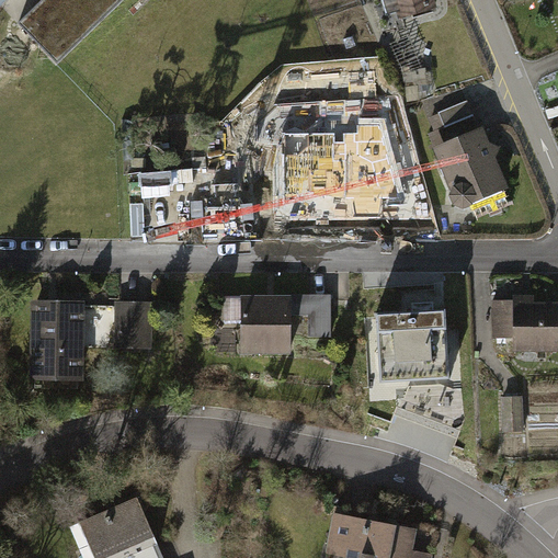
[(16,22),(54,59),(114,0),(38,0),(16,22)]
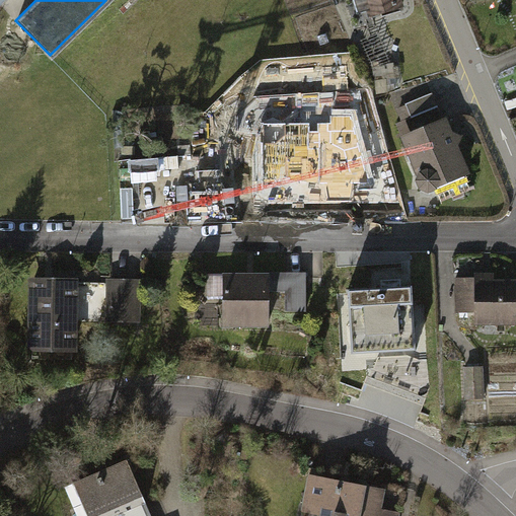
[(367,0),(371,12),(396,4),(394,0),(367,0)]
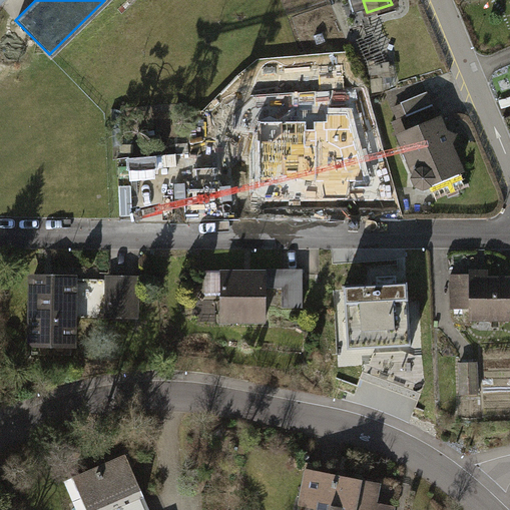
[(377,32),(358,38),(374,90),(393,84),(377,32)]
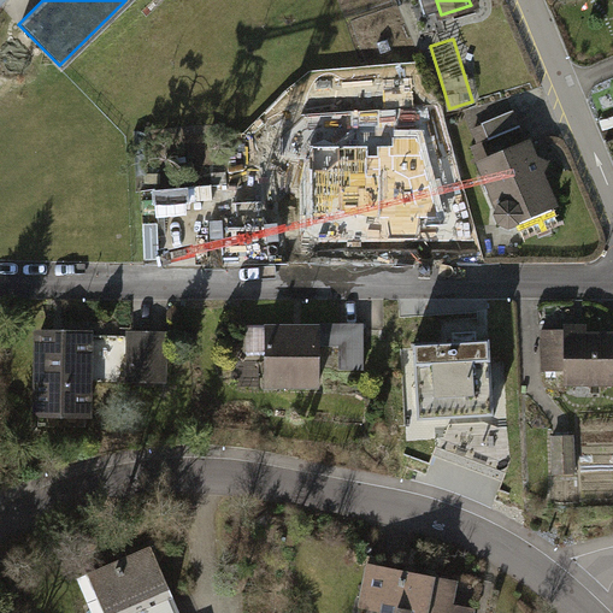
[(478,141),(485,158),(483,166),(499,202),(495,212),(499,223),(508,225),(516,223),(518,228),(544,229),(558,224),(550,207),(554,206),(512,108),(481,122),(488,137),(478,141)]
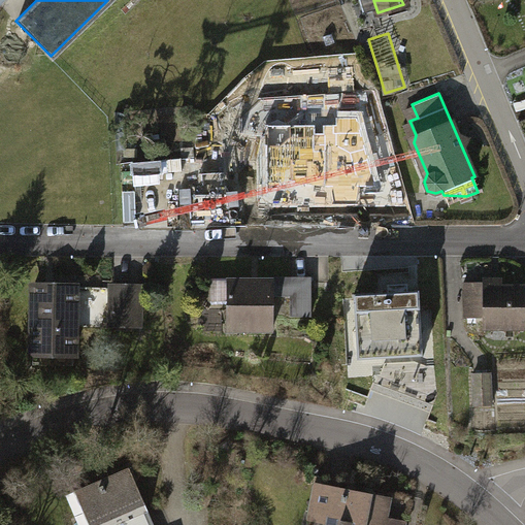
[(332,201),(383,176),(352,112),(301,136),(332,201)]
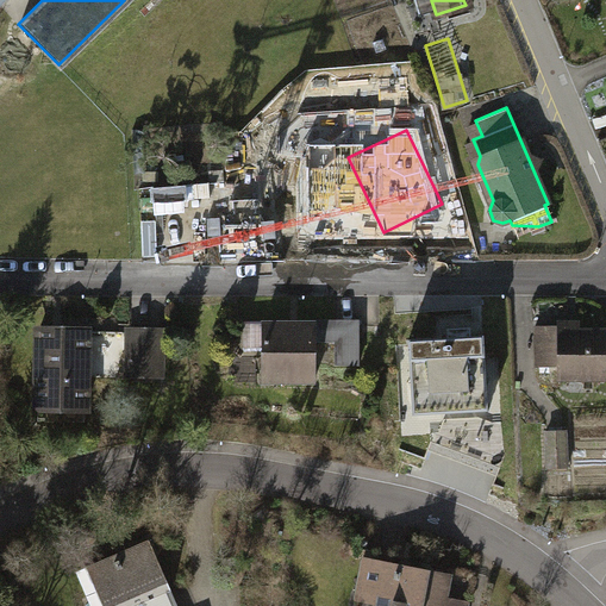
[(322,155),(361,154),(360,132),(297,135),(298,170),(322,169),(322,155)]
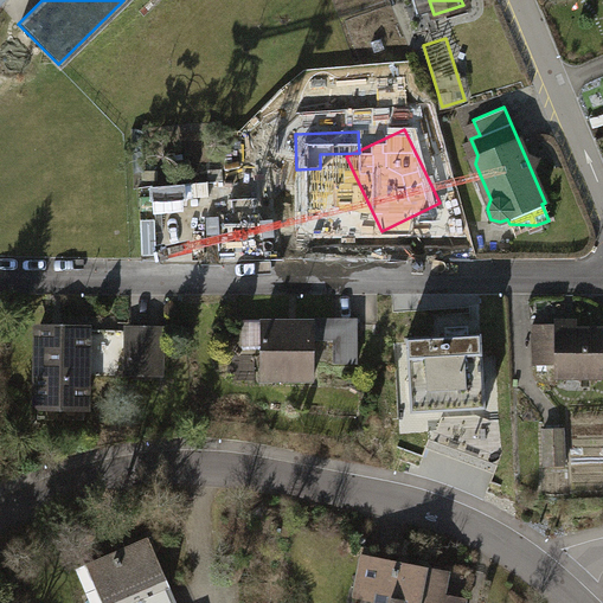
[(357,319),(260,318),(260,379),(314,379),(314,339),(332,339),(332,361),(357,361),(357,319)]
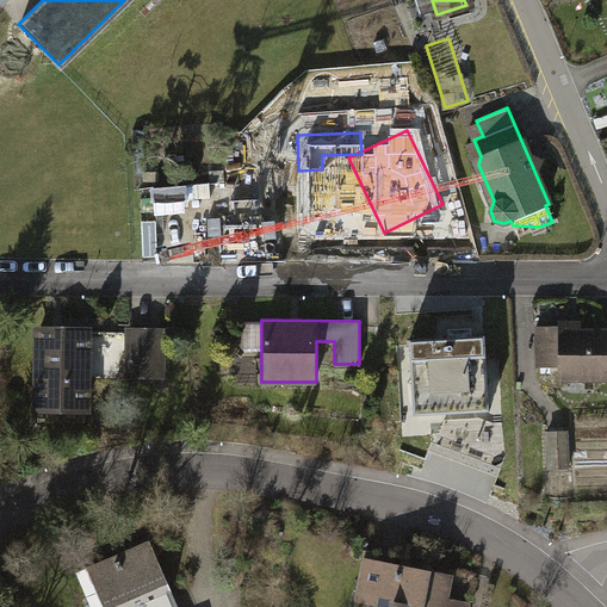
[(558,328),(534,328),(534,364),(557,364),(557,378),(606,378),(606,330),(567,330),(567,324),(558,324),(558,328)]
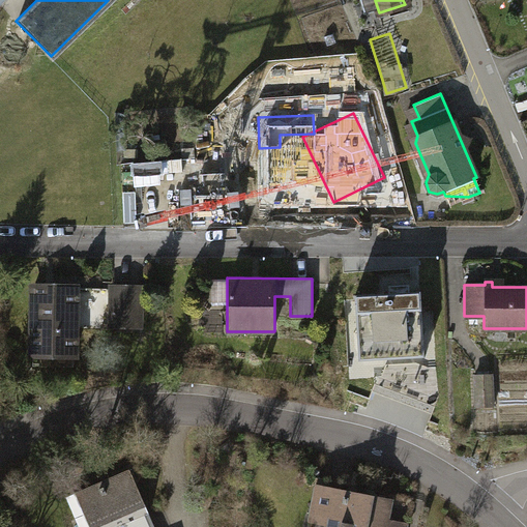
[(30,283),(29,356),(74,357),(75,284),(30,283)]
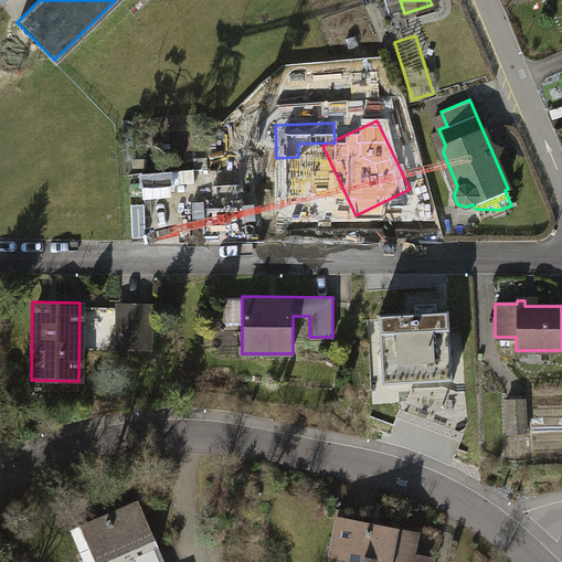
[(441,303),(374,307),(379,375),(445,371),(441,303)]
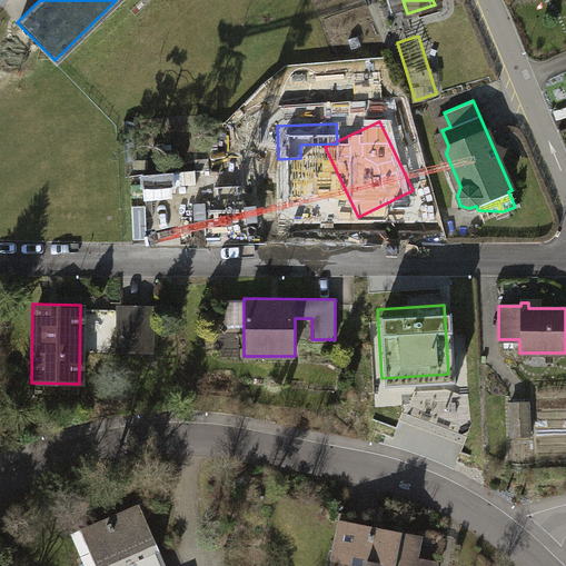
[(150,307),(117,306),(116,350),(149,350),(150,307)]
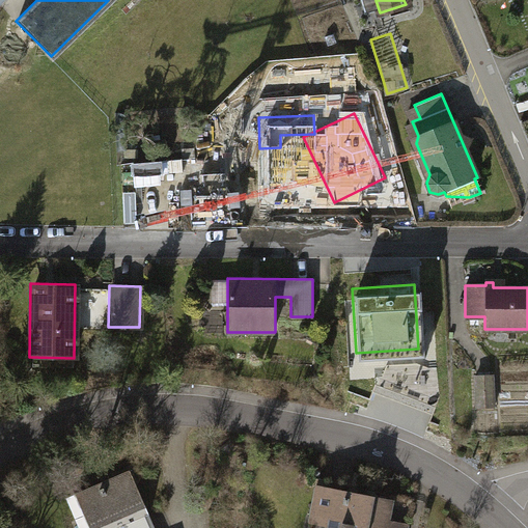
[(494,406),(493,373),(475,374),(476,406),(494,406)]
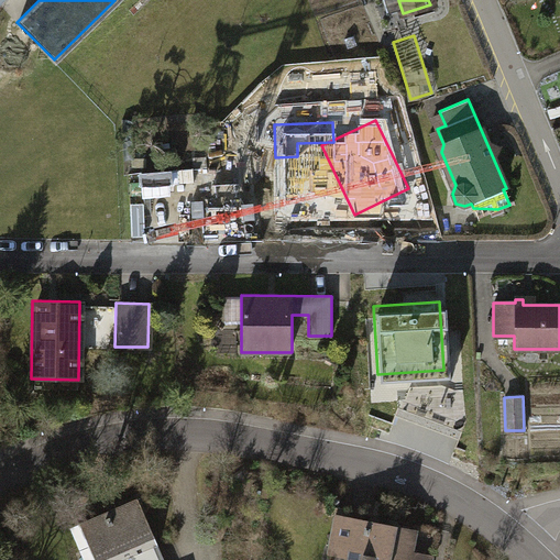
[(136,497),(79,523),(95,559),(152,559),(147,548),(157,544),(136,497)]
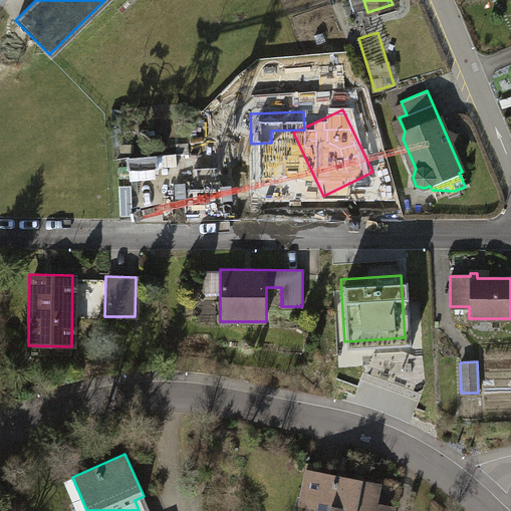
[(379,484),(305,471),(299,501),(334,507),(333,510),(392,510),(393,506),(376,503),(379,484)]
